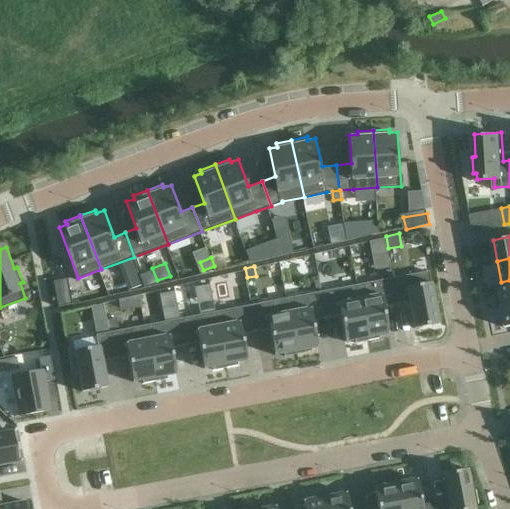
[(414,272),(393,276),(398,302),(410,300),(415,326),(441,321),(437,301),(440,300),(437,284),(434,285),(433,280),(433,281),(430,269),(414,273),(414,272)]
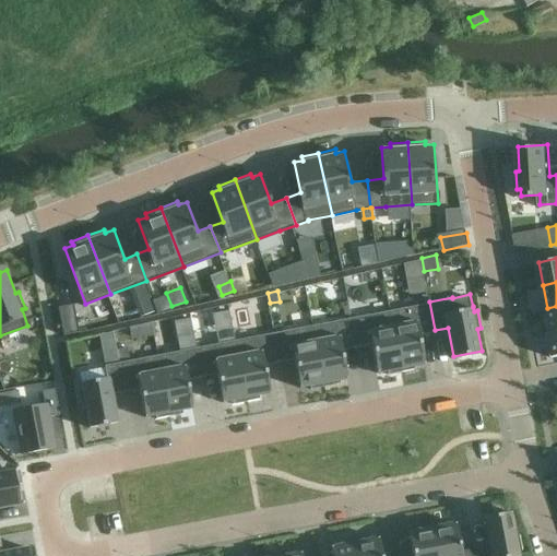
[(72,298),(60,300),(64,326),(78,323),(72,298)]
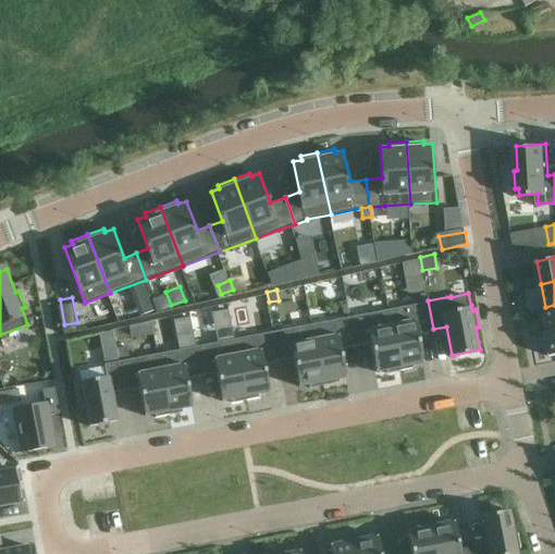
[(428,300),(390,308),(402,369),(415,366),(414,362),(424,360),(419,332),(433,329),(428,300)]
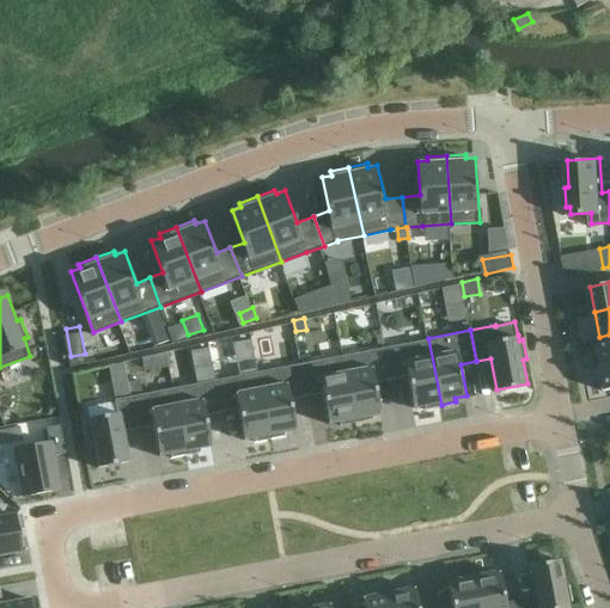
[(609,335),(599,337),(604,362),(609,361),(609,335)]
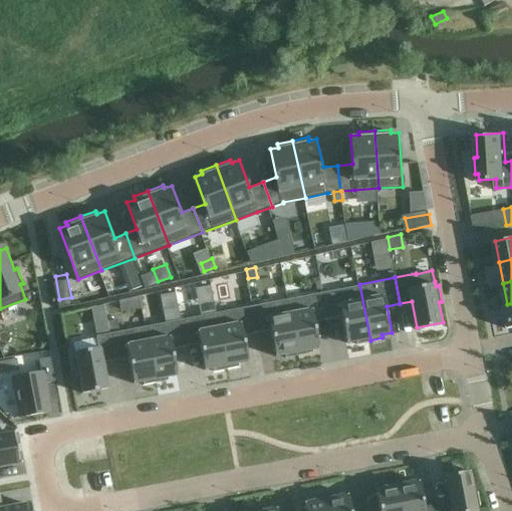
[(359,284),(324,291),(329,317),(342,314),(347,340),(357,339),(358,342),(370,340),(359,284)]
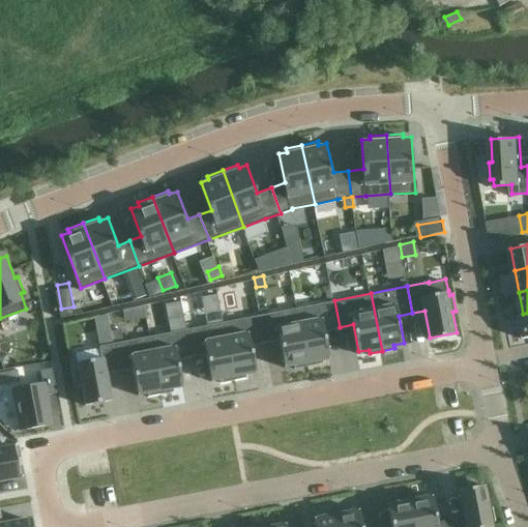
[(334,300),(297,306),(309,364),(321,362),(320,359),(330,357),(325,329),(340,327),(334,300)]
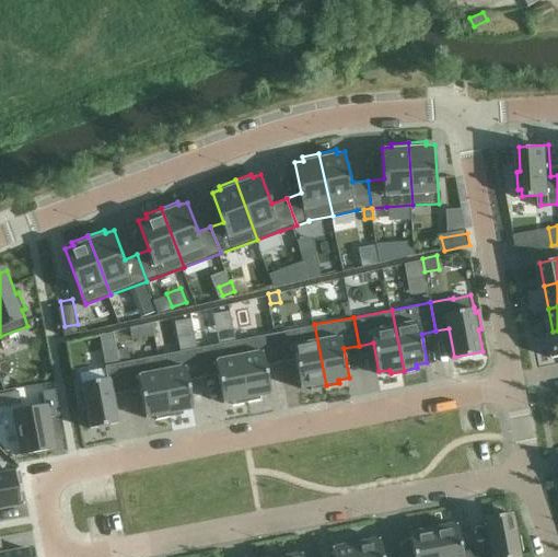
[(314,324),(276,332),(281,360),(297,358),(302,386),(312,384),(313,387),(326,385),(314,324)]
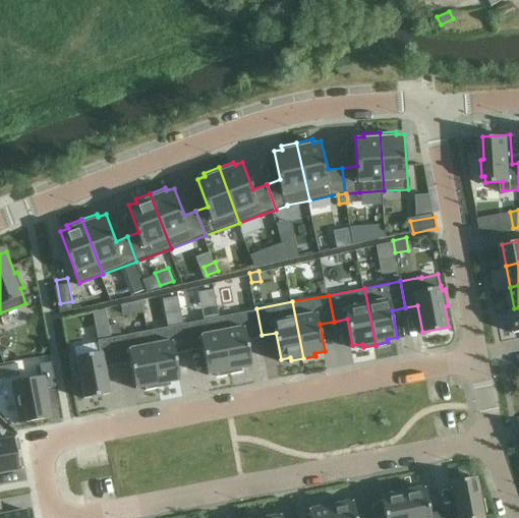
[(256,308),(221,315),(231,372),(243,369),(243,366),(253,364),(248,338),(262,335),(256,308)]
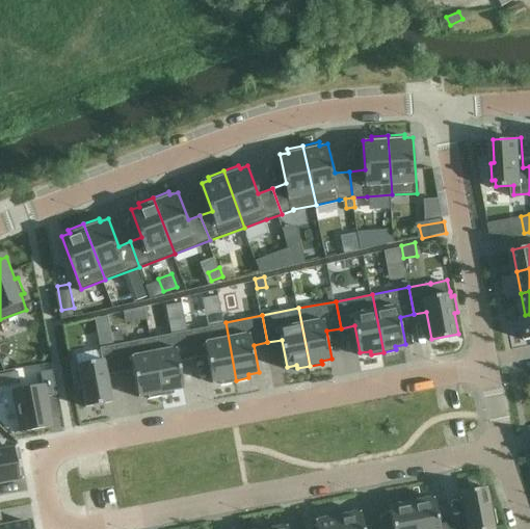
[(226,322),(188,329),(193,356),(208,353),(213,381),(223,379),(223,382),(236,380),(226,322)]
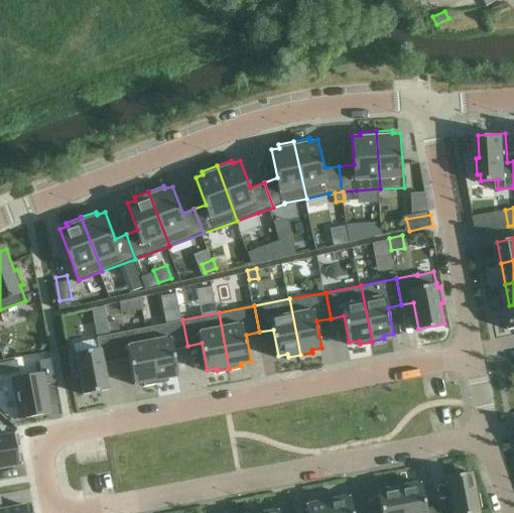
[(119,318),(110,321),(112,333),(122,331),(119,318)]
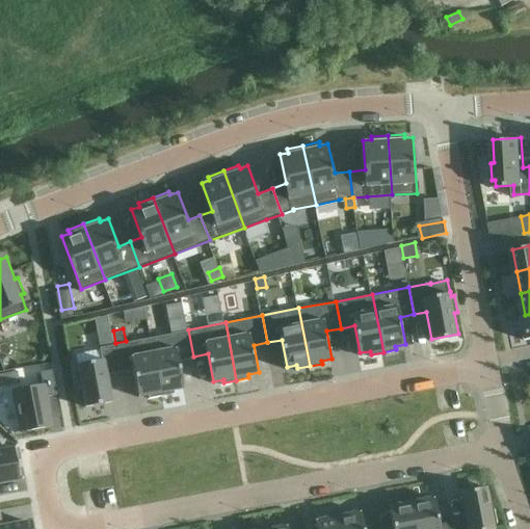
[(188,329),(152,337),(163,394),(176,392),(175,389),(185,387),(180,359),(193,356),(188,329)]
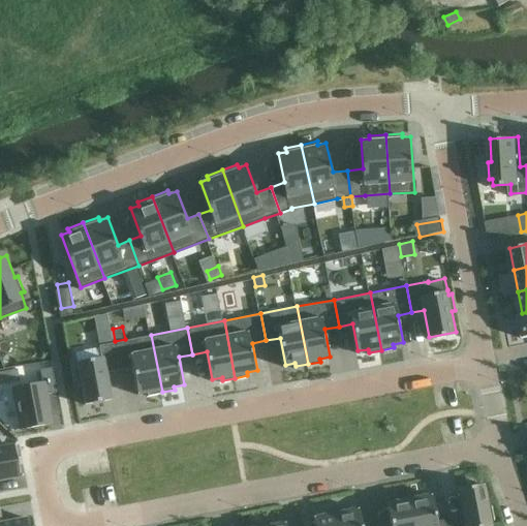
[(125,339),(115,341),(120,368),(133,366),(138,393),(149,391),(149,395),(162,392),(151,335),(125,339)]
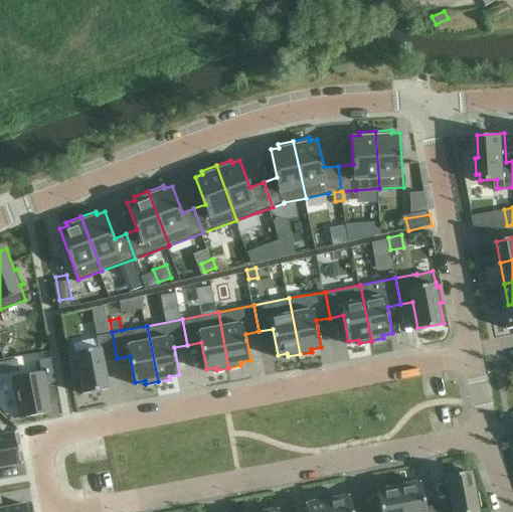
[(76,355),(73,356),(76,372),(79,371),(83,392),(110,387),(105,361),(117,358),(112,332),(98,335),(101,346),(76,351),(76,355)]
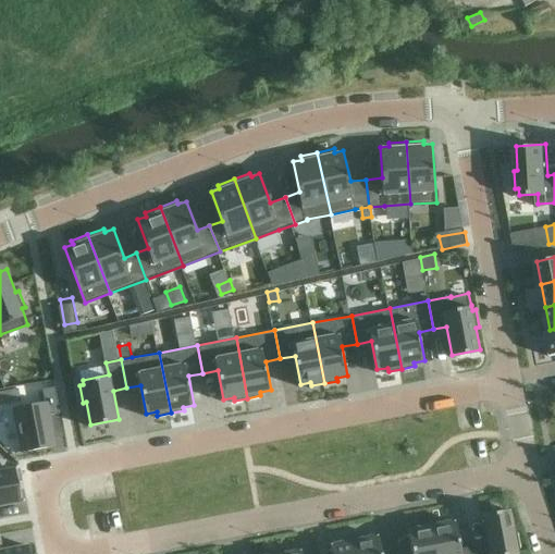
[(46,401),(15,407),(24,451),(56,444),(50,414),(61,411),(57,385),(44,388),(46,401)]
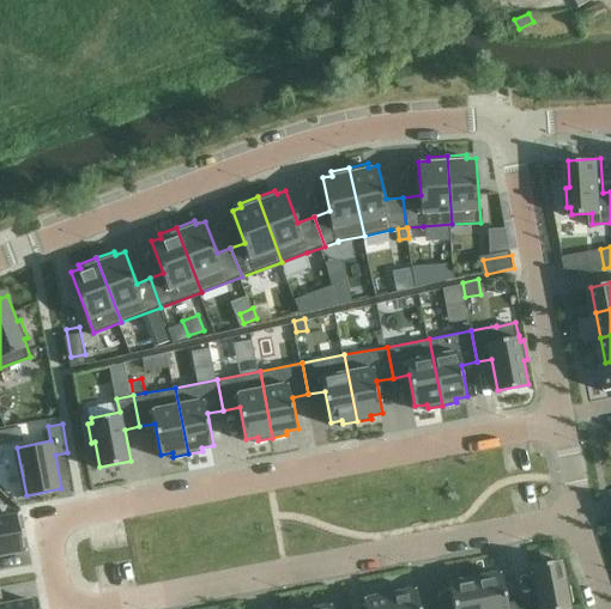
[(11,426),(0,427),(0,443),(13,440),(11,426)]
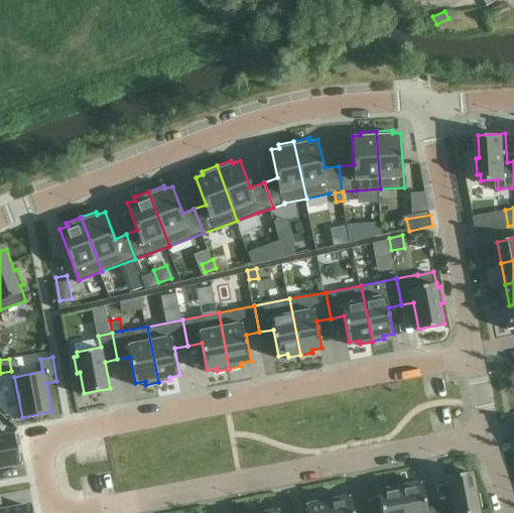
[(0,467),(21,464),(16,433),(0,435),(0,467)]
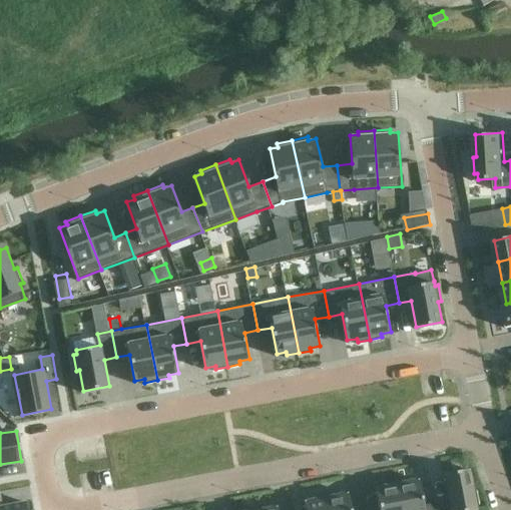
[(449,499),(437,501),(438,509),(472,509),(478,509),(477,504),(480,504),(477,488),(474,488),(470,468),(445,473),(449,499)]
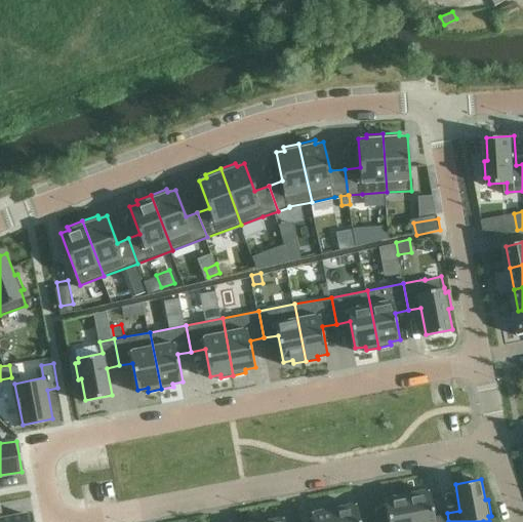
[(418,487),(406,490),(411,521),(448,521),(447,513),(434,516),(429,489),(419,490),(418,487)]
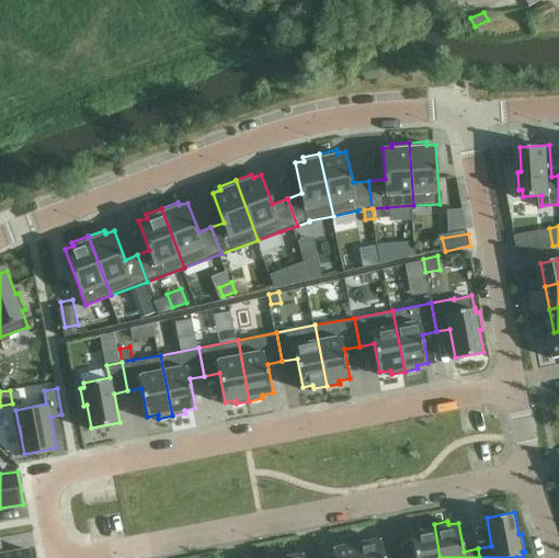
[(415,557),(440,557),(434,524),(421,526),(421,530),(411,532),(415,557)]
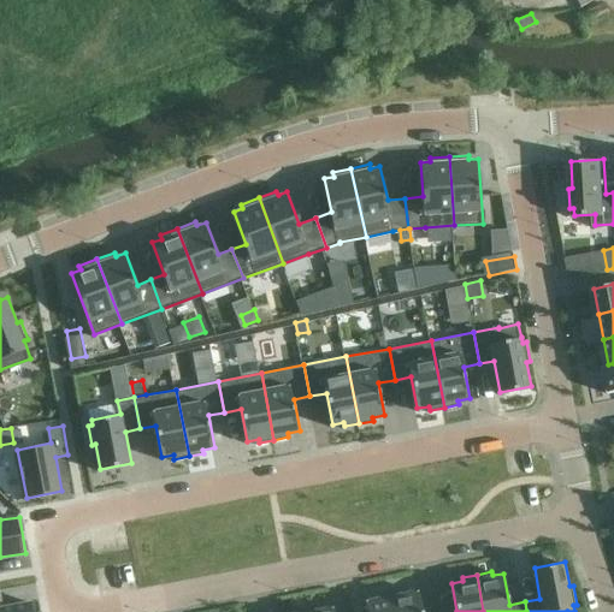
[(406,588),(391,590),(395,611),(424,611),(420,589),(407,592),(406,588)]
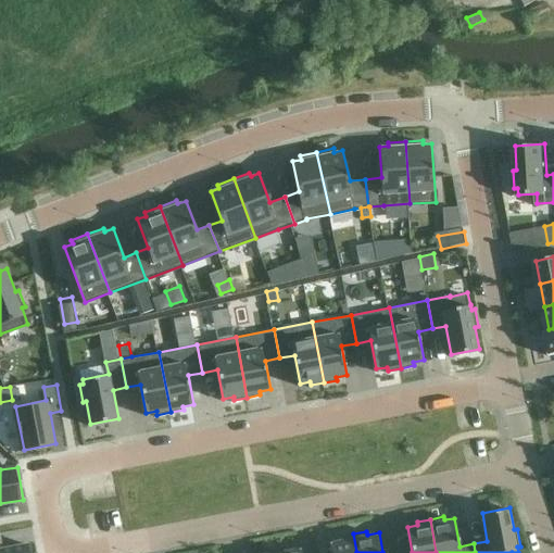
[(331,552),(356,552),(353,533),(340,536),(341,539),(330,541),(331,552)]
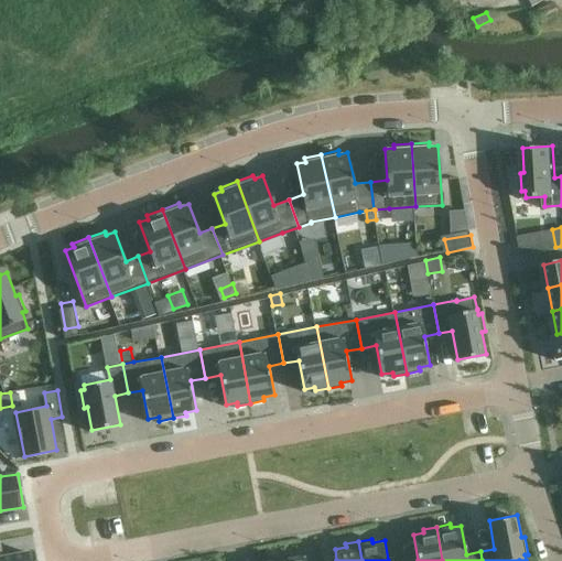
[(0,560),(31,560),(29,549),(0,554),(0,560)]
